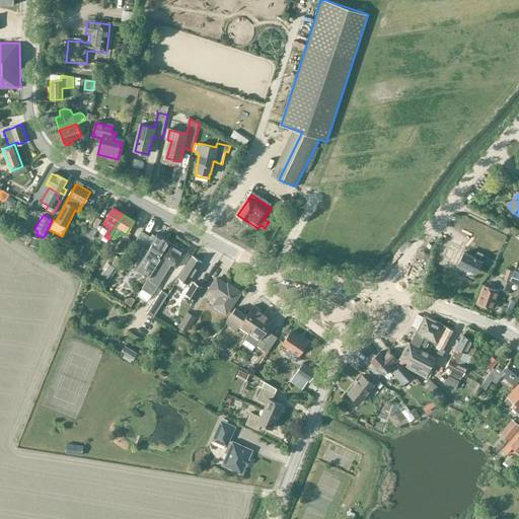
[(101,220),(97,217),(91,226),(96,229),(101,220)]
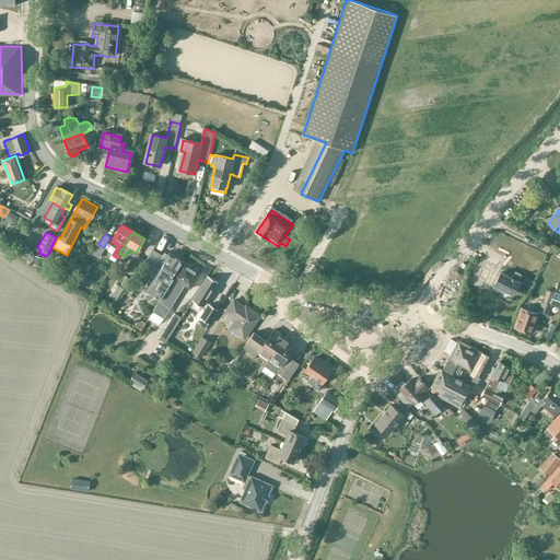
[(98,244),(94,253),(101,256),(105,247),(104,247),(98,244)]
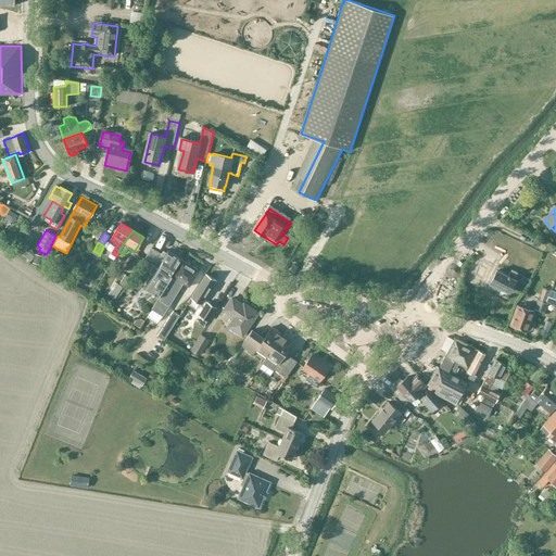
[(151,263),(158,252),(151,248),(144,260),(151,263)]
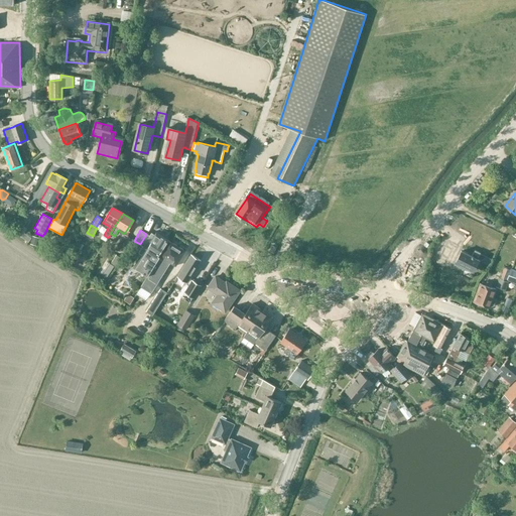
[(147,276),(160,257),(158,256),(167,240),(166,240),(166,238),(163,236),(162,237),(157,234),(155,236),(152,234),(153,233),(151,233),(139,253),(143,255),(135,268),(141,272),(142,275),(145,274),(147,276)]
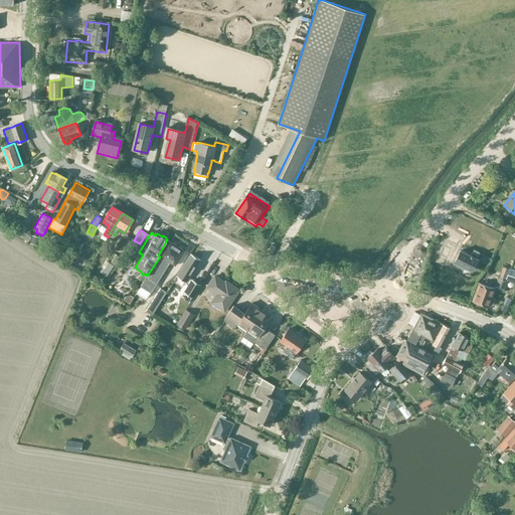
[(39,237),(33,235),(30,243),(36,245),(39,237)]
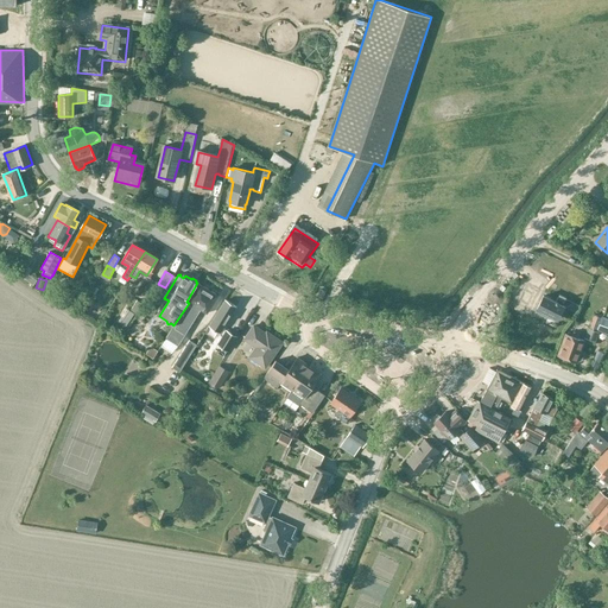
[(200,284),(189,303),(173,325),(166,337),(178,344),(201,309),(207,314),(219,296),(200,284)]
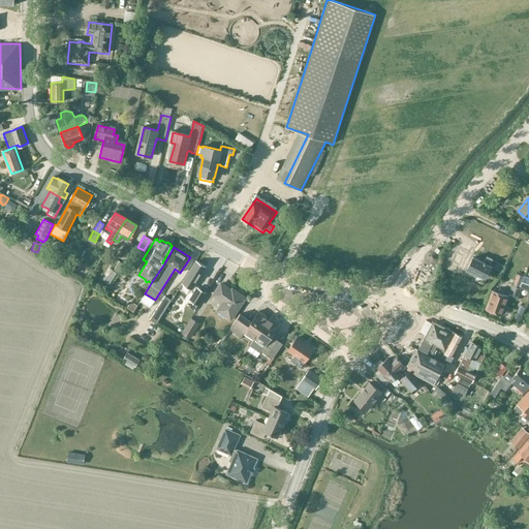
[(466,254),(457,250),(450,263),(460,268),(463,262),(466,254)]
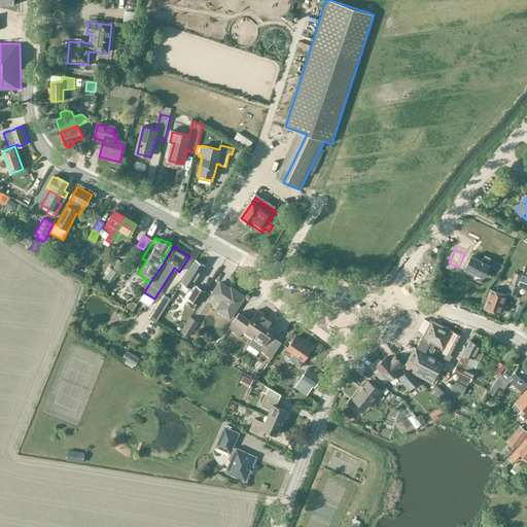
[(489,265),(492,259),(485,254),(482,260),(472,255),(466,267),(485,276),(491,265),(489,265)]
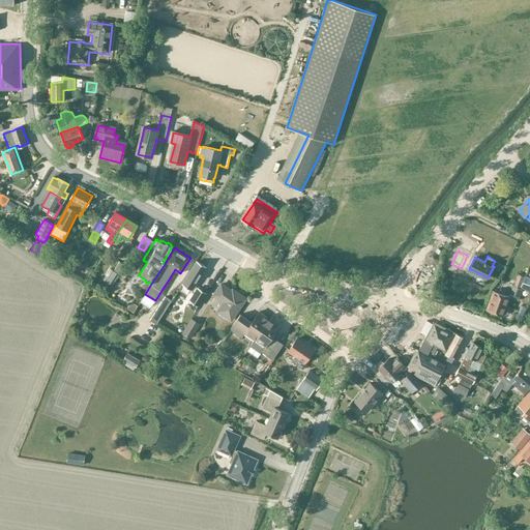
[(119,262),(114,271),(117,273),(118,274),(124,265),(119,262)]
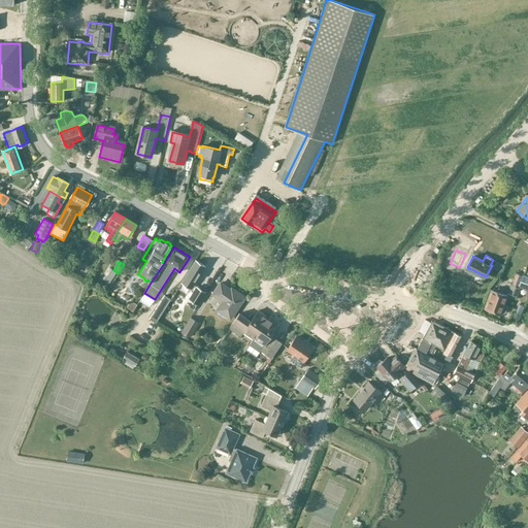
[(199,305),(207,293),(194,285),(205,266),(197,261),(184,283),(196,291),(190,299),(199,305)]
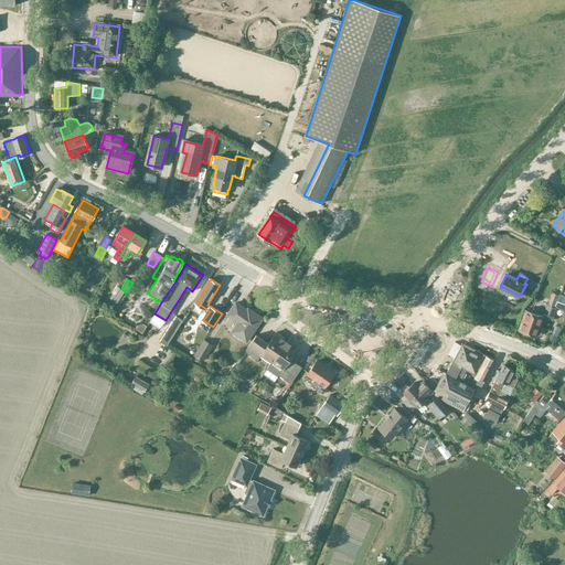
[(121,289),(119,288),(112,300),(117,304),(125,291),(121,289)]
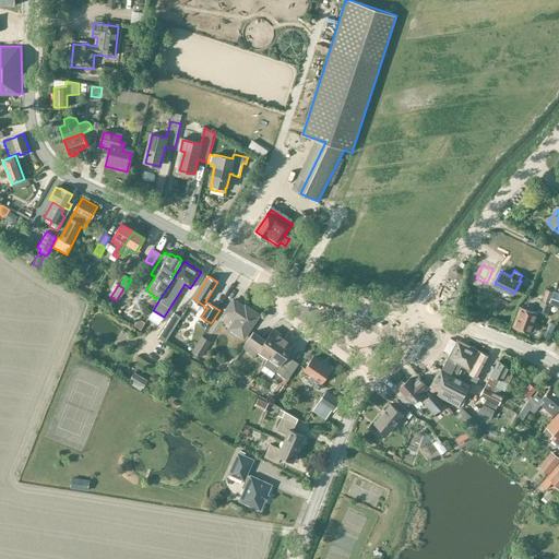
[(558,293),(554,290),(549,304),(558,307),(558,293)]
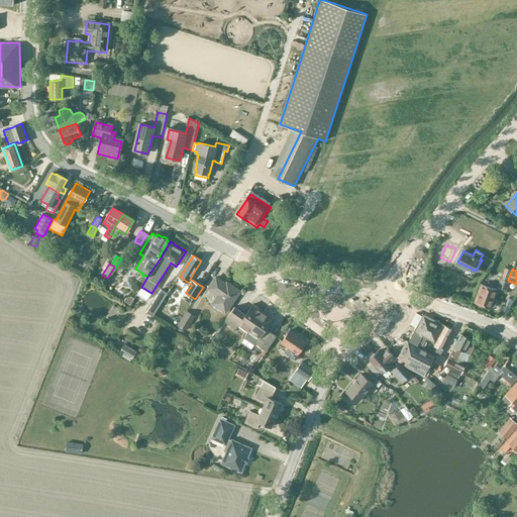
[(226,312),(240,291),(227,282),(226,284),(216,277),(209,288),(219,295),(213,303),(226,312)]
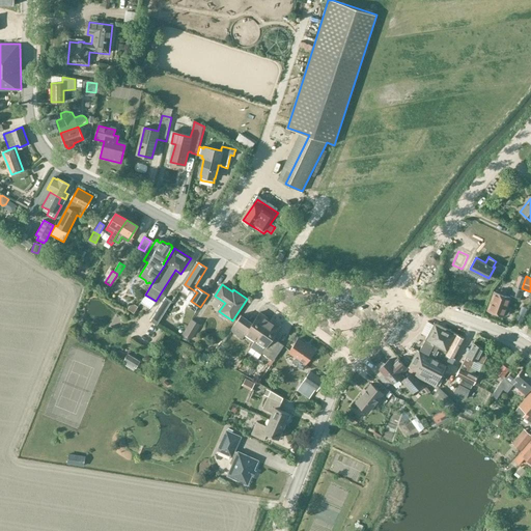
[(519,298),(522,289),(512,286),(509,295),(519,298)]
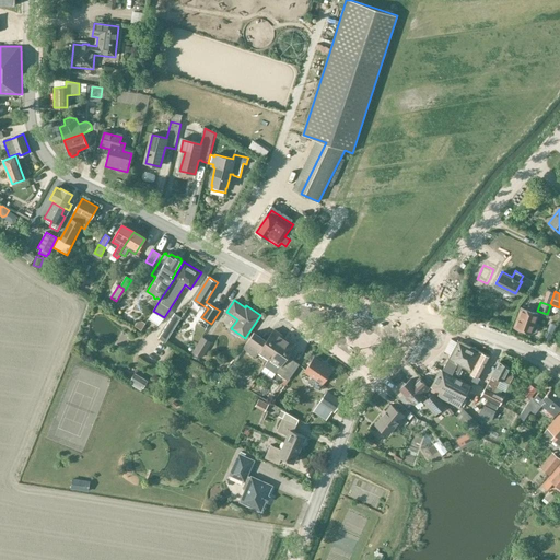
[(528,331),(532,333),(533,331),(535,331),(536,330),(538,327),(537,325),(535,324),(538,314),(539,314),(539,313),(527,308),(522,307),(515,324),(521,326),(520,329),(524,330),(524,331),(527,333),(528,331)]
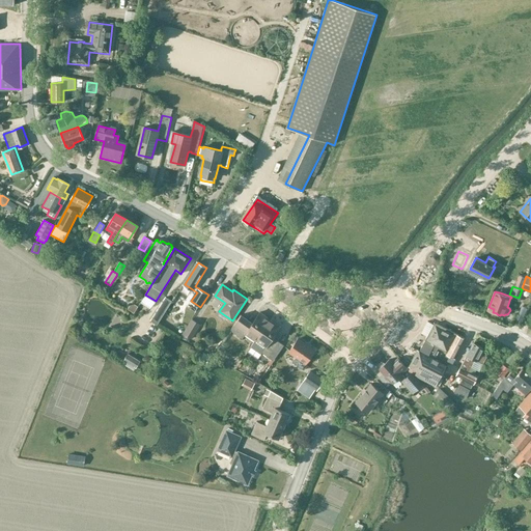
[(157,325),(172,302),(166,298),(150,322),(157,325)]
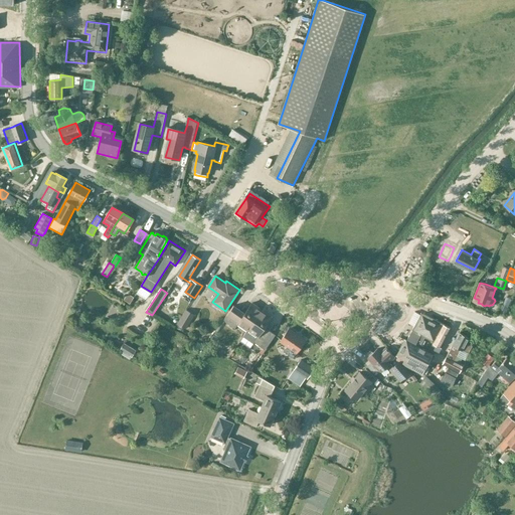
[(247,329),(263,310),(252,302),(244,313),(234,305),(223,320),(236,329),(238,325),(246,331),(247,329)]
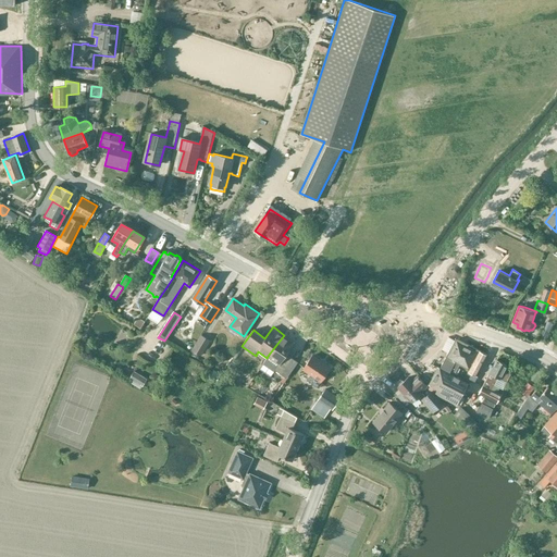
[(210,341),(201,334),(192,349),(193,350),(189,354),(198,359),(200,355),(201,356),(210,341)]
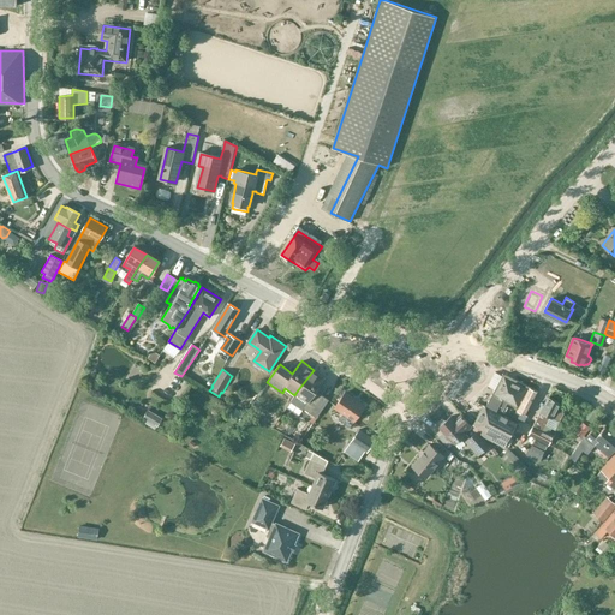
[(327,378),(314,370),(296,393),(294,395),(290,401),(303,411),(304,407),(312,415),(322,402),(314,396),(327,378)]
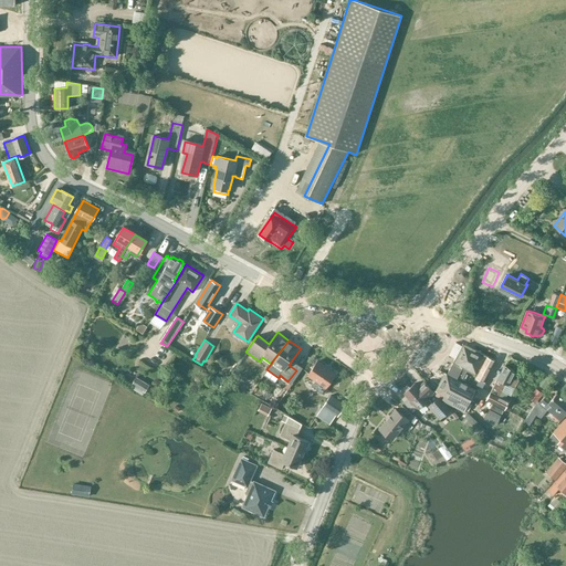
[(477,374),(478,374),(486,356),(465,345),(462,346),(448,375),(446,374),(438,389),(439,389),(436,396),(442,399),(464,411),(477,388),(462,380),(467,370),(475,376),(477,374)]
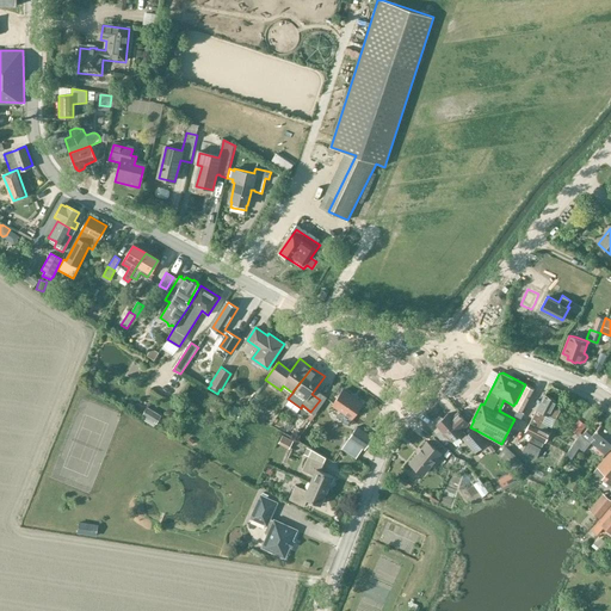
[(525,384),(516,403),(510,414),(520,420),(524,413),(523,412),(535,389),(525,384)]
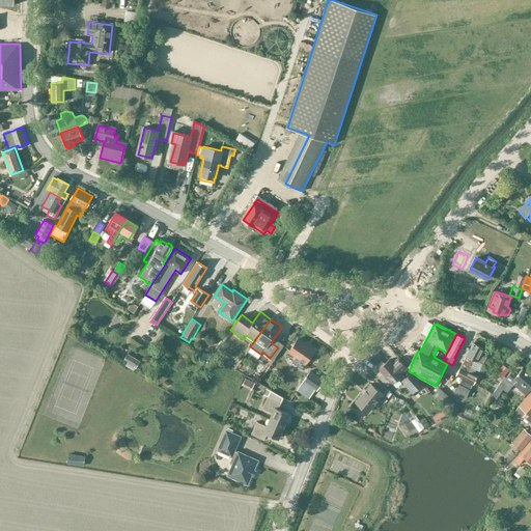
[(302,369),(314,353),(298,340),(288,352),(298,359),(295,363),(302,369)]
